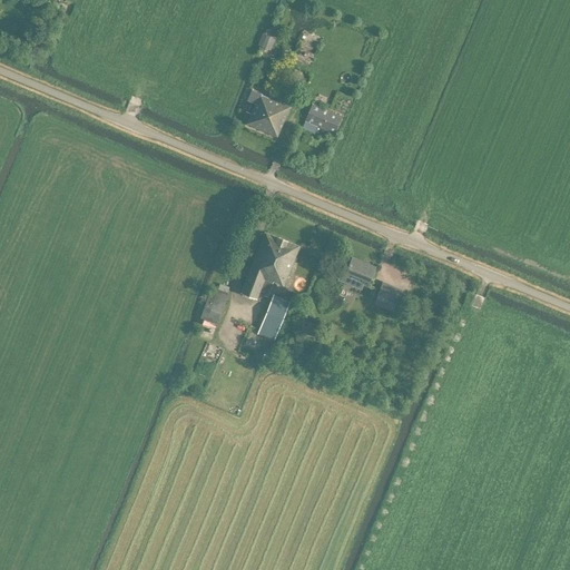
[(257,46),(271,51),(275,39),(263,33),(257,46)]
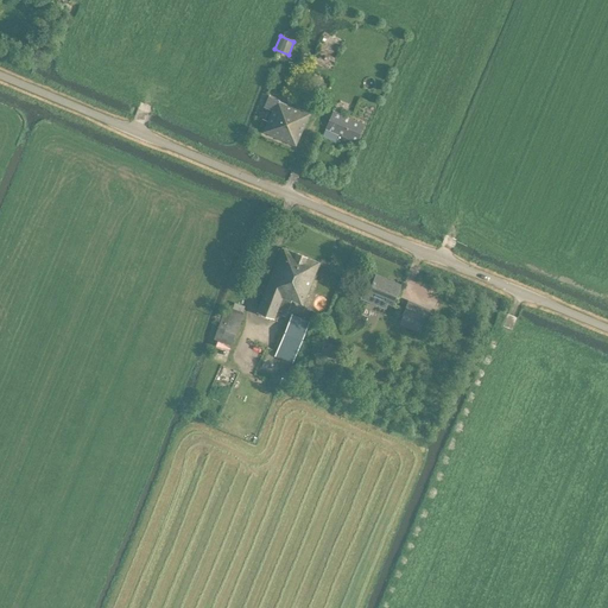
[(45,55),(36,51),(33,58),(42,62),(45,55)]
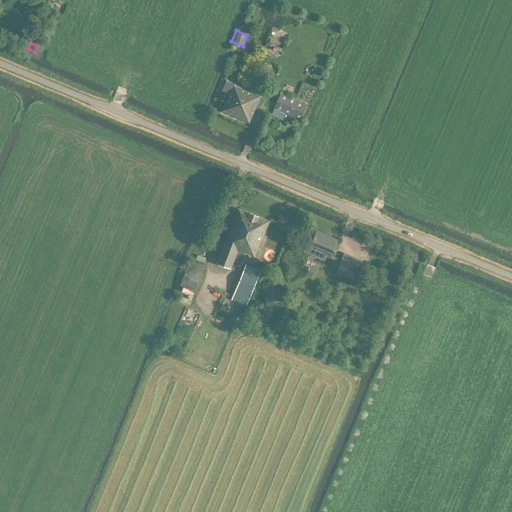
[(261,96),(226,81),(222,90),(229,93),(222,112),(249,123),(261,96)]
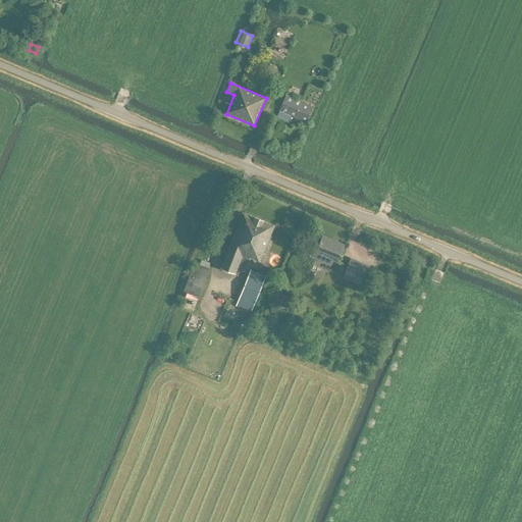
[(306,123),(313,107),(285,95),(276,117),(285,121),(289,115),(306,123)]
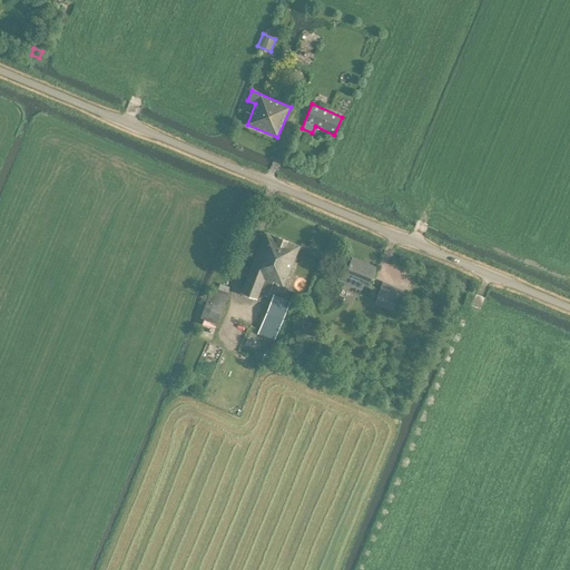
[(269,291),(274,282),(284,285),(300,246),(265,233),(264,234),(262,233),(258,239),(262,241),(241,293),(257,300),(262,287),(269,291)]
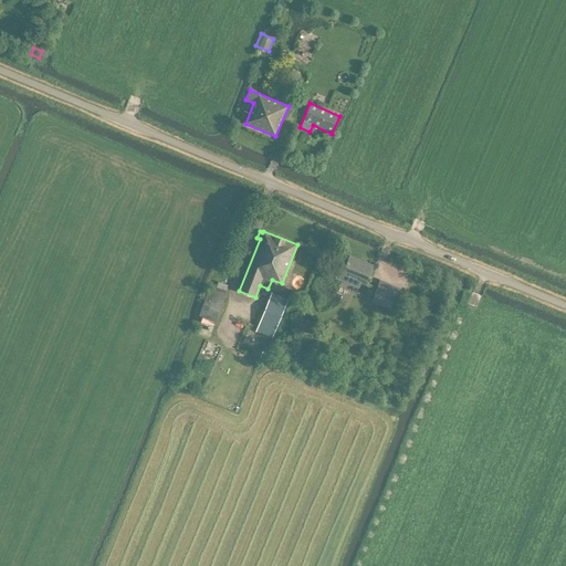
[(357,282),(365,285),(373,265),(349,257),(344,271),(359,278),(357,282)]
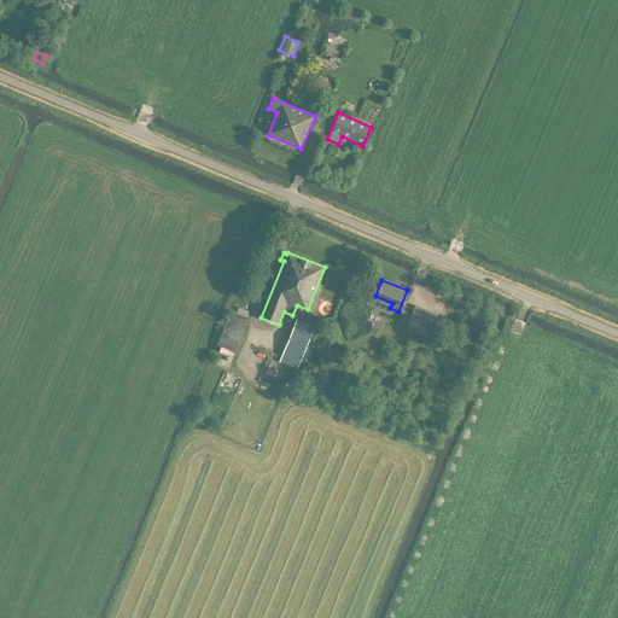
[(430,330),(431,331),(437,316),(414,307),(408,321),(409,321),(406,331),(426,339),(430,330)]
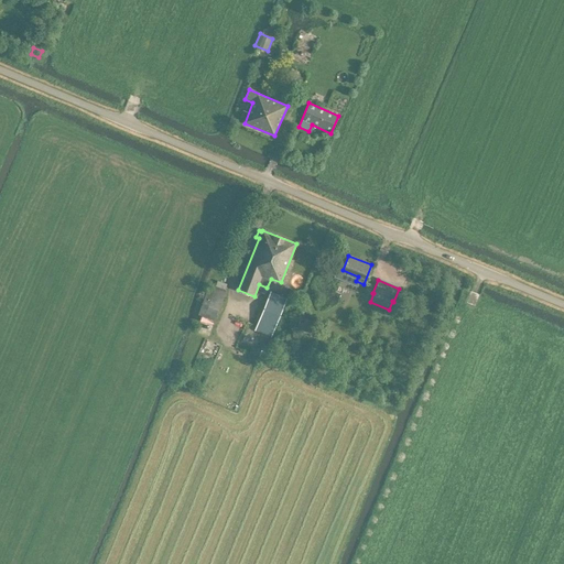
[(215,321),(218,312),(226,291),(225,290),(227,285),(217,282),(216,286),(209,285),(207,293),(199,315),(215,321)]
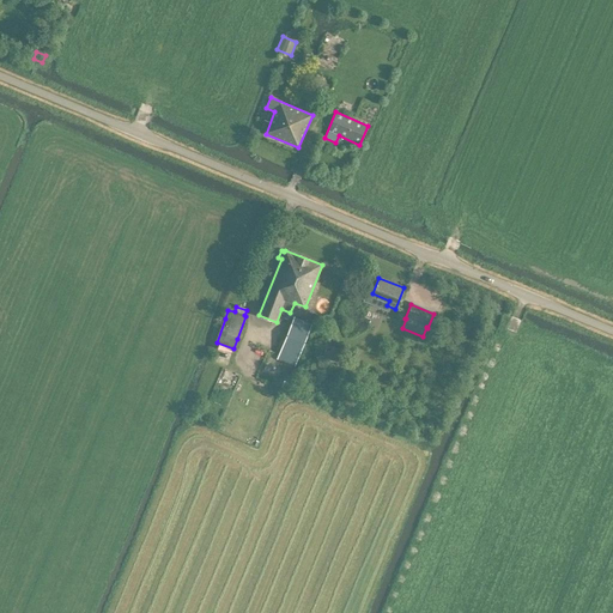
[(292,325),(279,357),(296,364),(309,331),(292,325)]
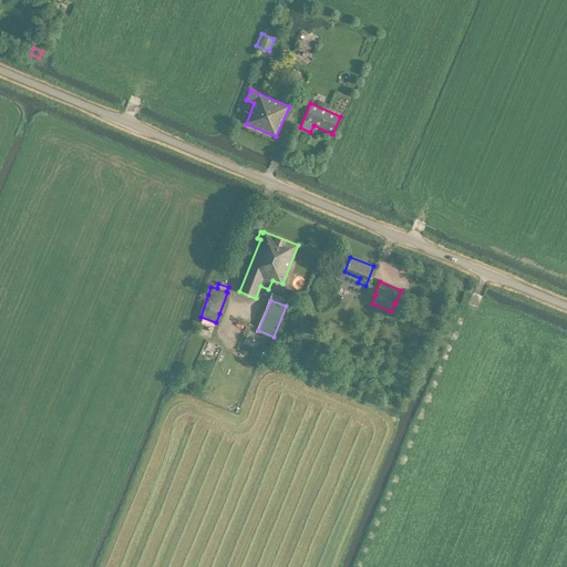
[(298,330),(312,336),(317,326),(302,319),(298,330)]
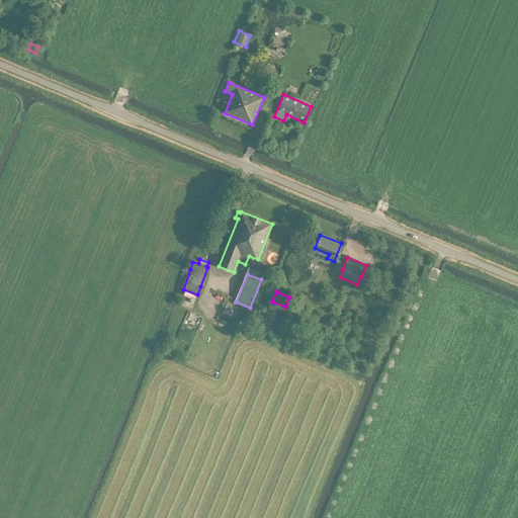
[(248,316),(240,313),(238,319),(233,317),(228,329),(241,334),(248,316)]
